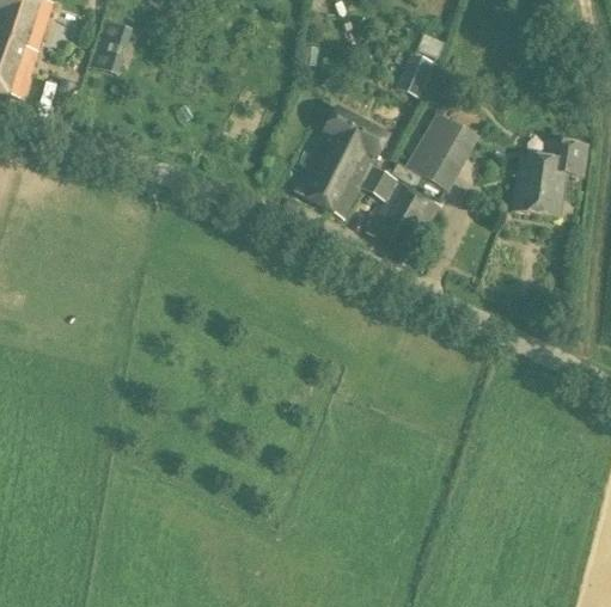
[(5,55),(0,54),(0,90),(23,98),(53,2),(44,0),(10,0),(6,12),(13,14),(7,32),(11,35),(5,55)]
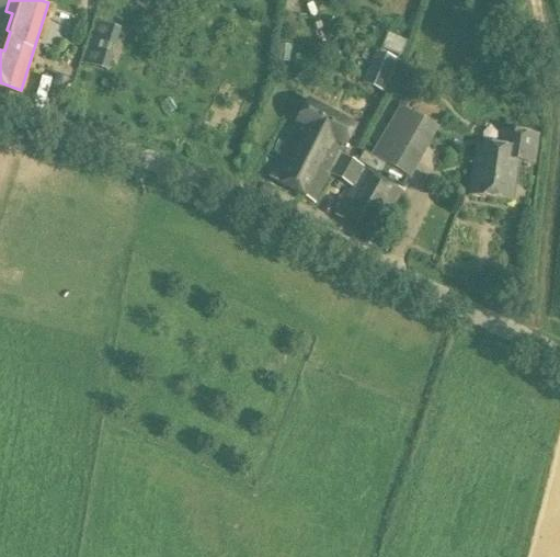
[(6,11),(9,0),(0,0),(0,49),(4,50),(10,32),(7,30),(12,13),(6,11)]
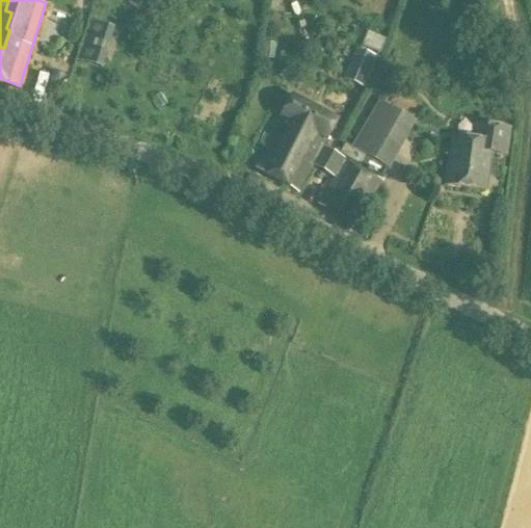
[(103,63),(118,11),(96,4),(80,57),(103,63)]
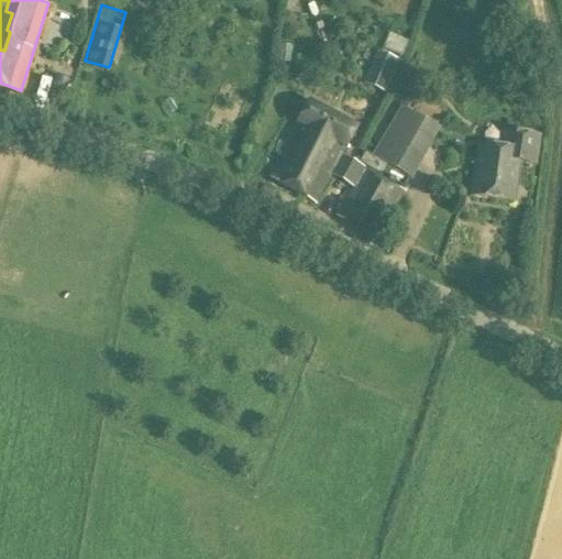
[(410,40),(389,31),(383,45),(404,55),(410,40)]
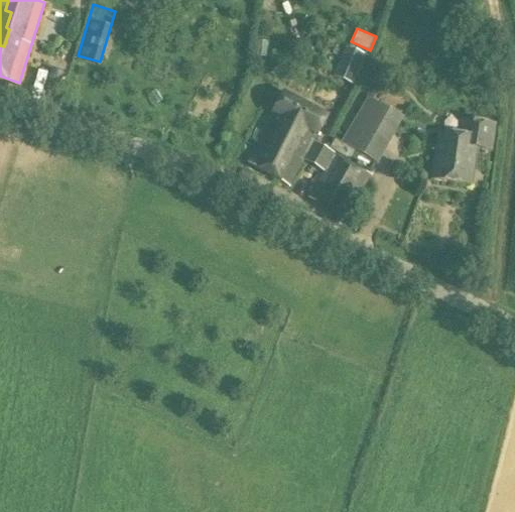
[(371,172),(309,139),(323,113),(284,92),(248,160),(286,180),(299,156),(324,169),(308,197),(347,218),(371,172)]
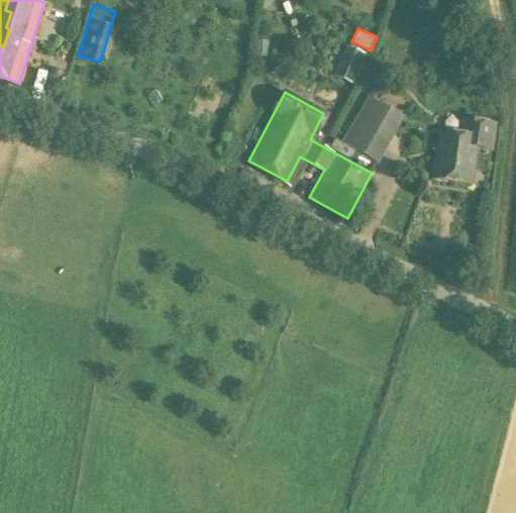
[(379,162),(404,115),(367,96),(341,141),(379,162)]
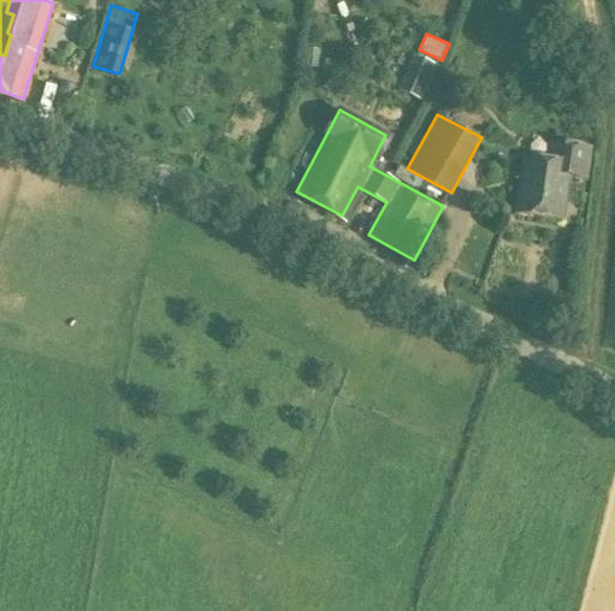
[(586,177),(590,147),(554,142),(551,160),(525,156),(518,213),(556,217),(559,200),(565,201),(568,176),(586,177)]
